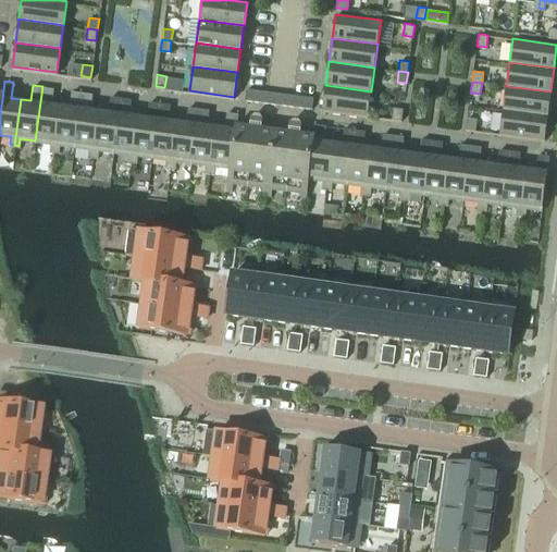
[(325,85),(322,109),(368,115),(371,92),(325,85)]
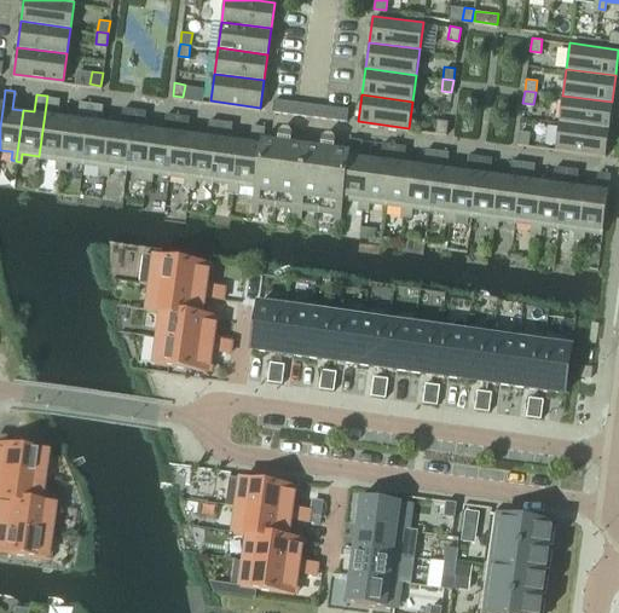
[(47,96),(39,156),(55,157),(53,166),(59,167),(65,116),(56,115),(57,97),(47,96)]
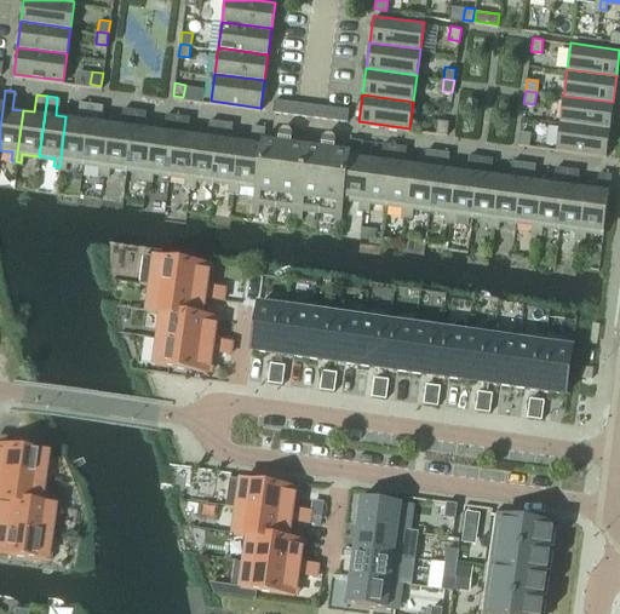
[(563,96),(560,121),(609,128),(613,102),(563,96)]
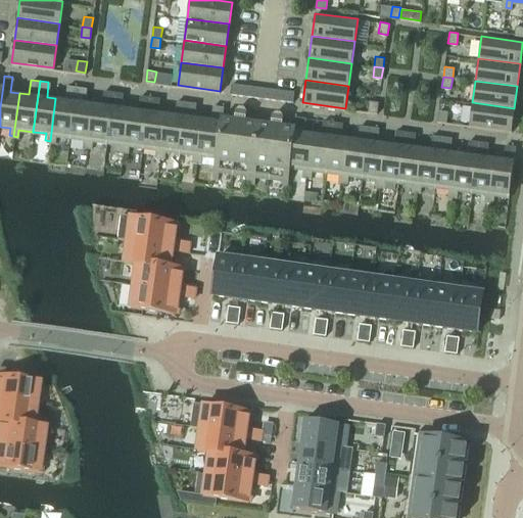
[(244,84),(243,94),(251,95),(253,85),(244,84)]
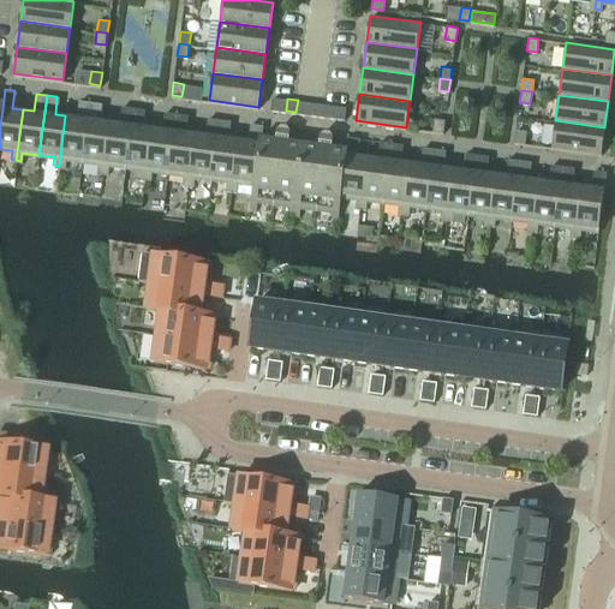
[(65,115),(59,166),(64,166),(65,159),(81,161),(89,101),(78,100),(76,117),(65,115)]
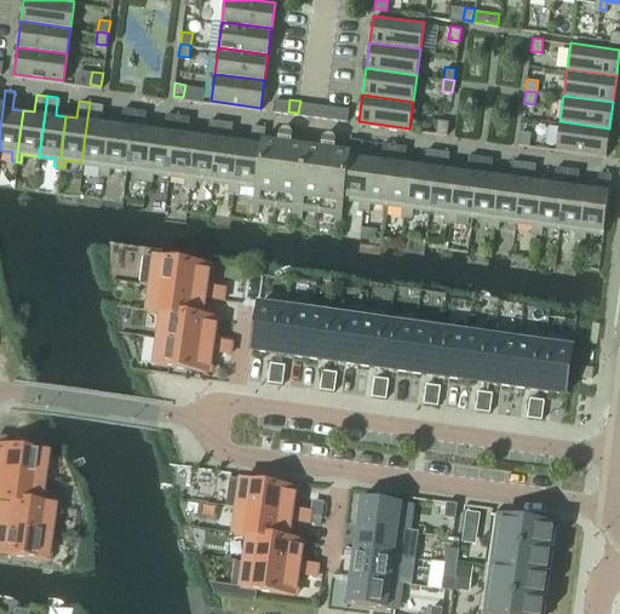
[(300,101),(298,113),(309,114),(311,103),(300,101)]
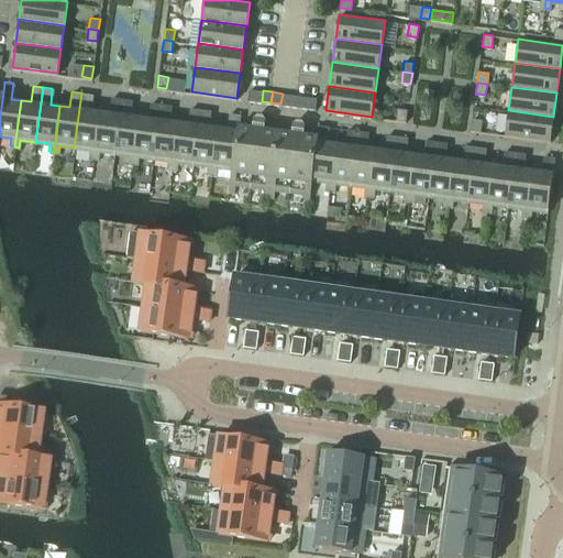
[(81,93),(74,148),(89,149),(88,156),(92,157),(99,111),(89,109),(91,94),(81,93)]
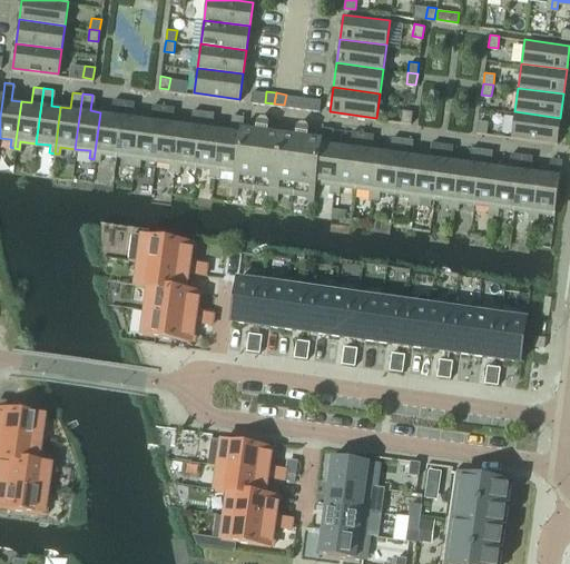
[(286,95),(284,105),(294,107),(296,96),(286,95)]
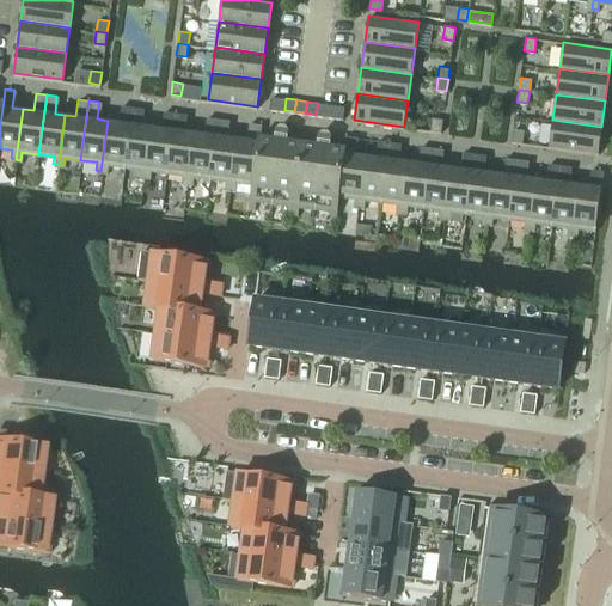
[(318,103),(316,115),(326,116),(329,104),(318,103)]
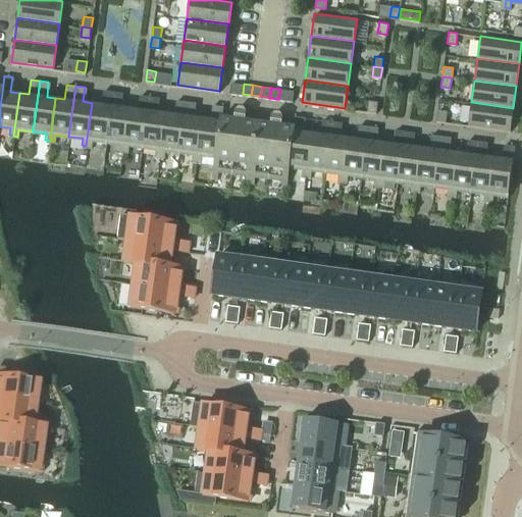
[(92,103),(86,146),(91,146),(92,140),(105,141),(112,91),(103,90),(101,104),(92,103)]
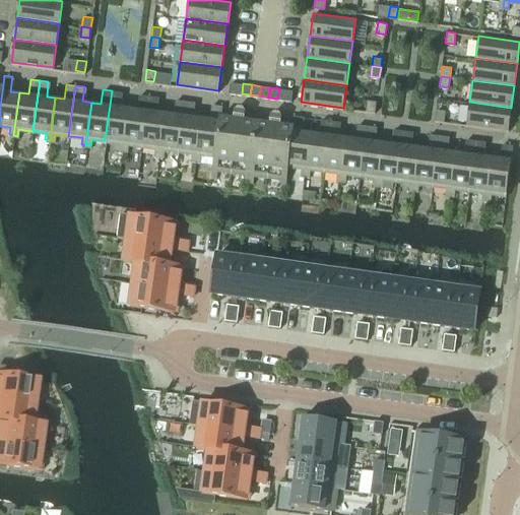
[(112,90),(105,140),(118,142),(118,149),(122,150),(128,108),(119,106),(121,91),(112,90)]
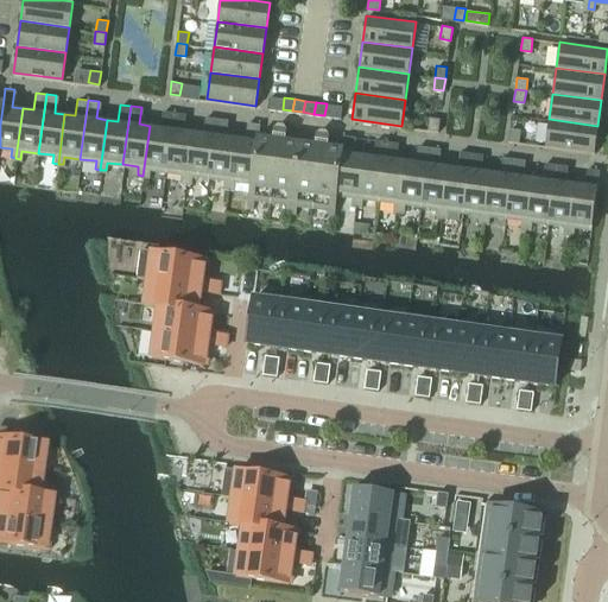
[(150,126),(143,176),(149,176),(150,168),(165,170),(173,112),(163,111),(160,127),(150,126)]
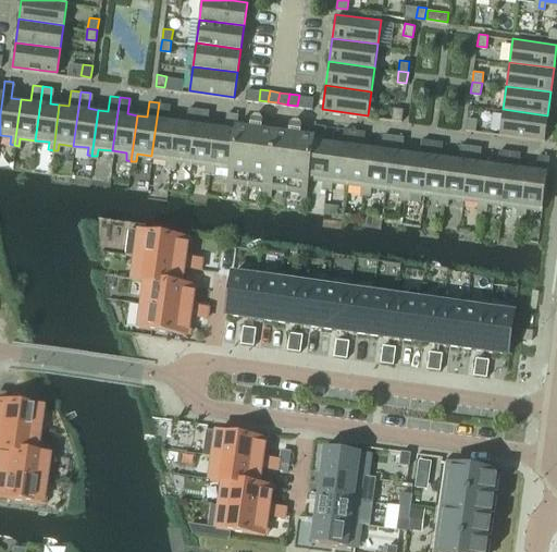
[(159,102),(151,156),(165,158),(164,166),(170,167),(176,120),(165,119),(168,103),(159,102)]
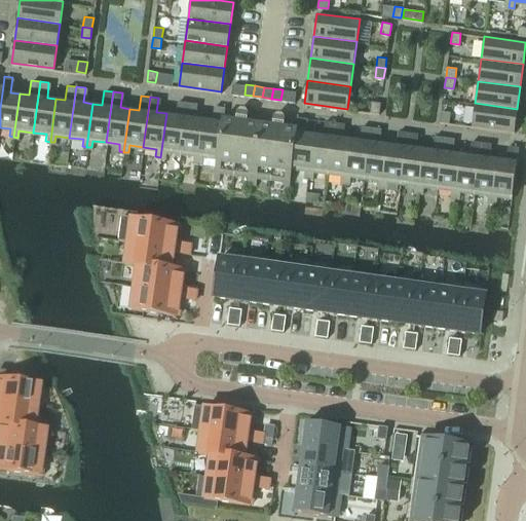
[(166,113),(160,157),(164,157),(165,150),(180,152),(186,102),(178,101),(176,115),(166,113)]
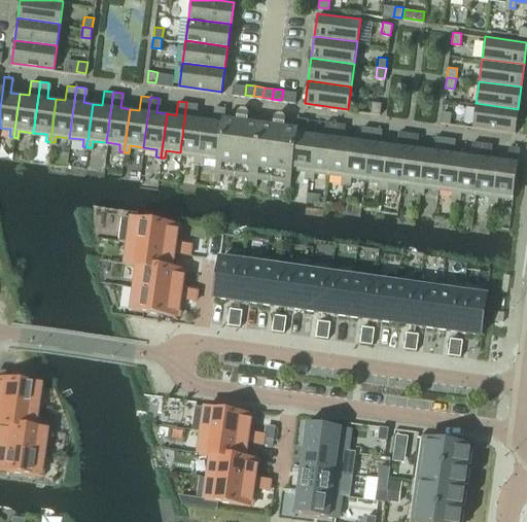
[(373,101),(371,111),(380,113),(381,102),(373,101)]
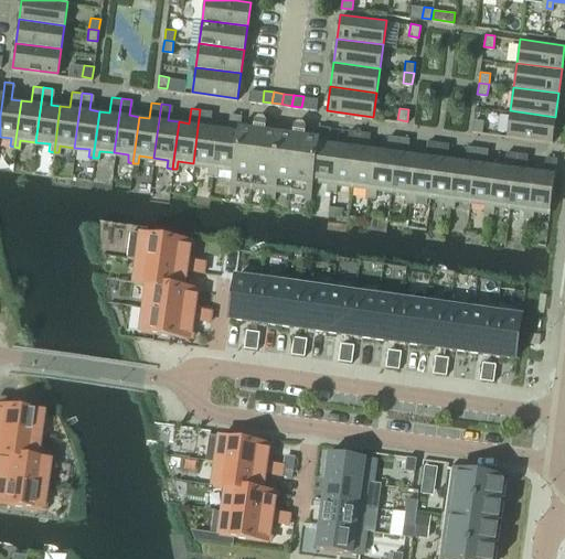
[(200,109),(193,163),(208,165),(206,173),(212,173),(217,127),(208,126),(210,110),(200,109)]
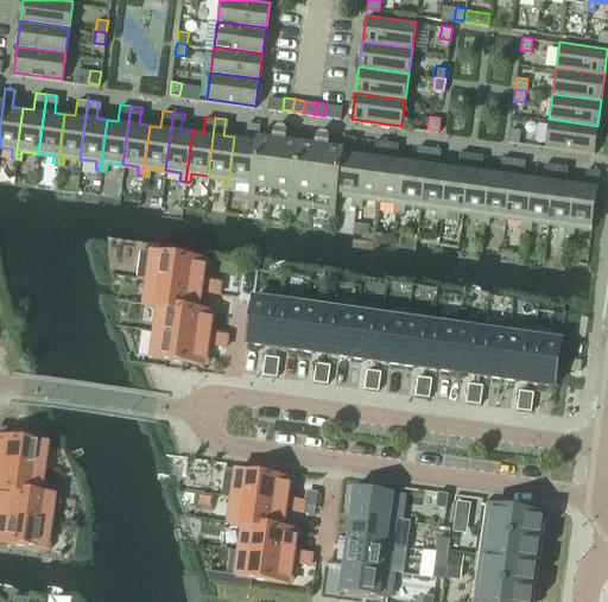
[(549,119),(545,144),(545,145),(594,151),(597,126),(549,119)]
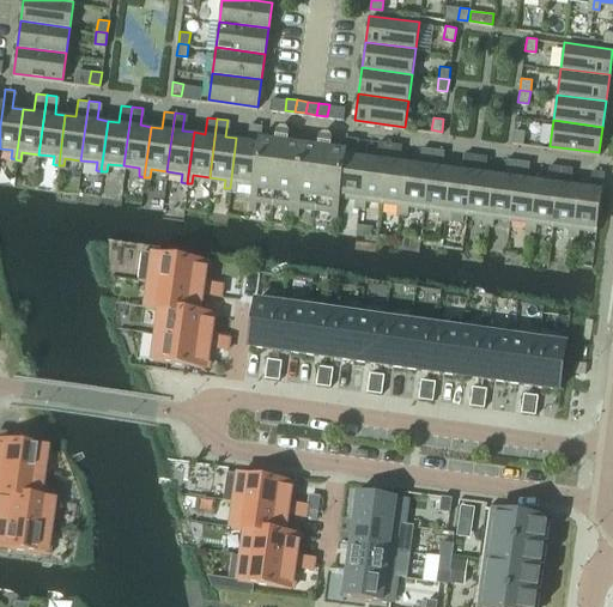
[(236,138),(230,188),(235,189),(236,181),(252,183),(258,135),(259,135),(260,125),(249,122),(248,140),(236,138)]
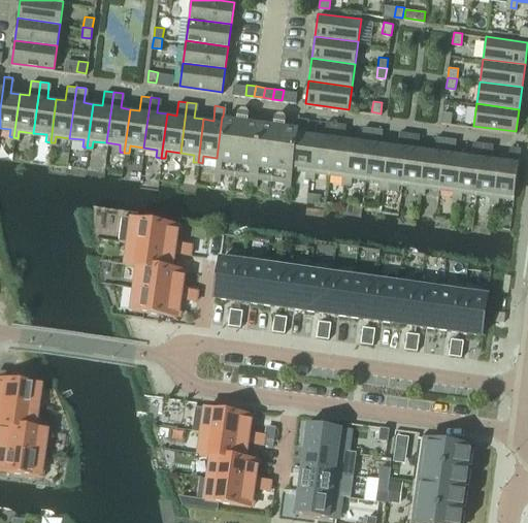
[(222,117),(217,158),(215,178),(220,178),(221,171),(234,173),(249,175),(248,183),(252,184),(260,122),(248,120),(249,111),(246,108),(243,107),(240,107),(237,109),(236,119),(223,117),(222,117)]
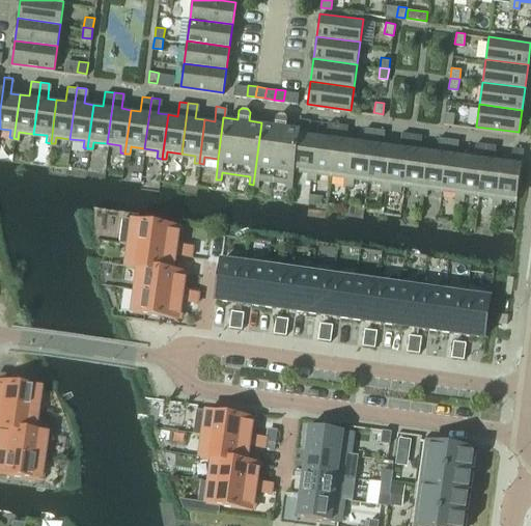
[(444,122),(453,123),(454,113),(445,111),(444,122)]
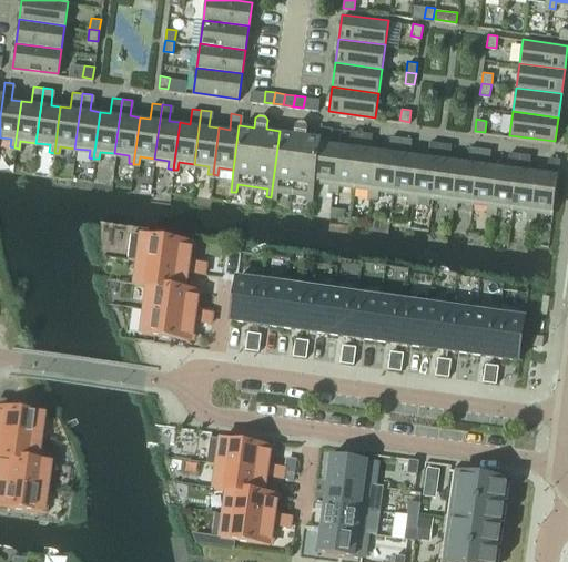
[(280,131),(271,197),(276,197),(277,190),(292,192),(306,194),(306,202),(312,202),(314,181),(321,136),(306,134),(307,124),(305,121),(302,121),(298,121),(295,122),(294,133),(280,131)]
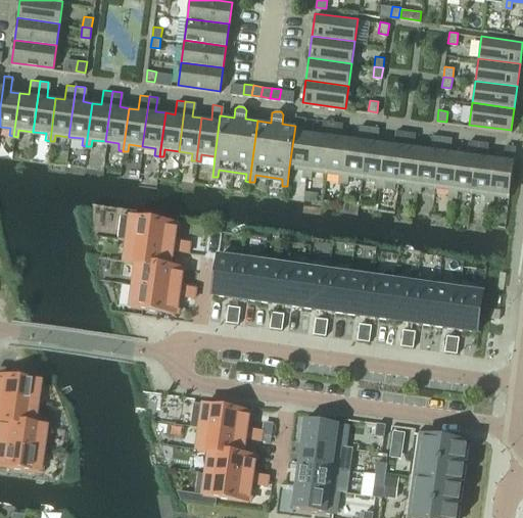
[(296,115),(295,126),(289,167),(302,169),(302,176),(306,176),(313,133),(303,132),(305,116),(296,115)]
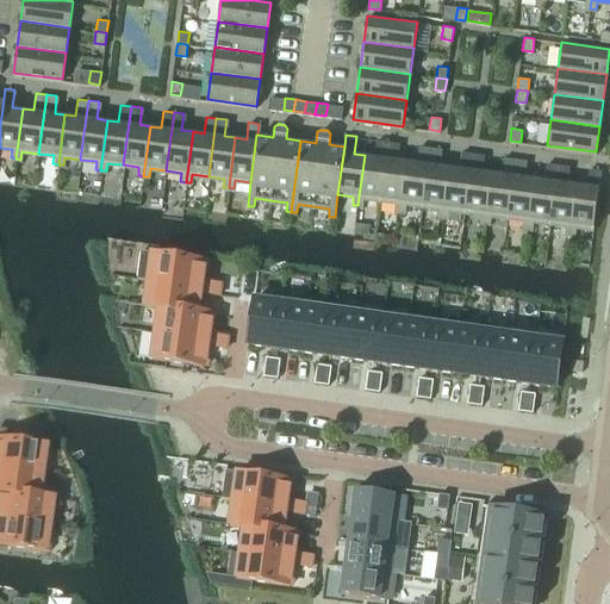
[(365,155),(358,205),(363,206),(365,198),(381,200),(388,141),(378,139),(375,156),(365,155)]
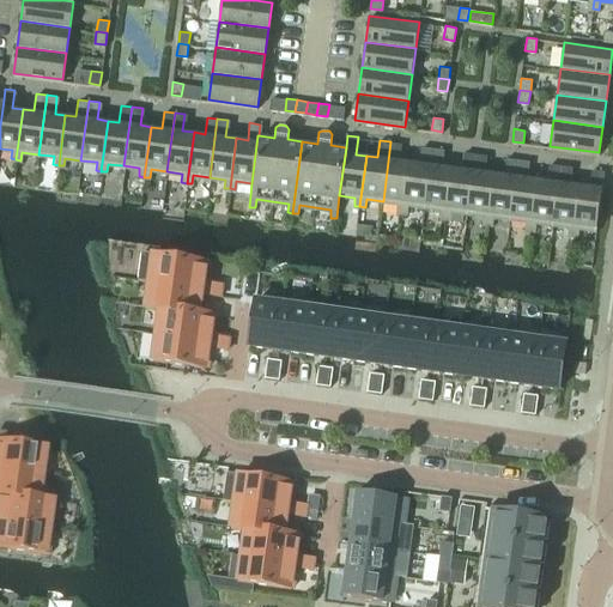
[(390,141),(383,201),(399,202),(398,212),(402,212),(410,162),(399,161),(401,144),(390,141)]
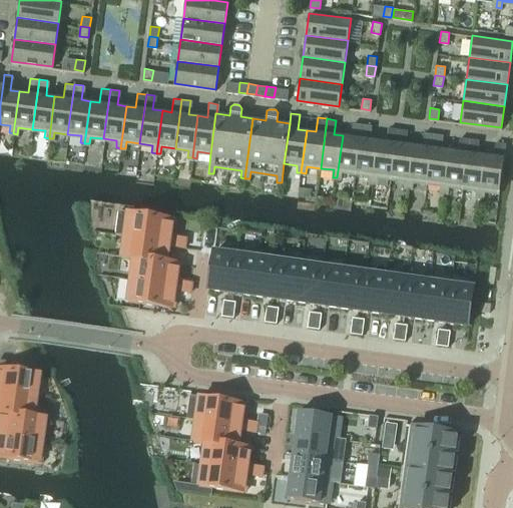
[(343,135),(337,177),(342,178),(343,171),(356,173),(363,123),(354,122),(352,136),(343,135)]
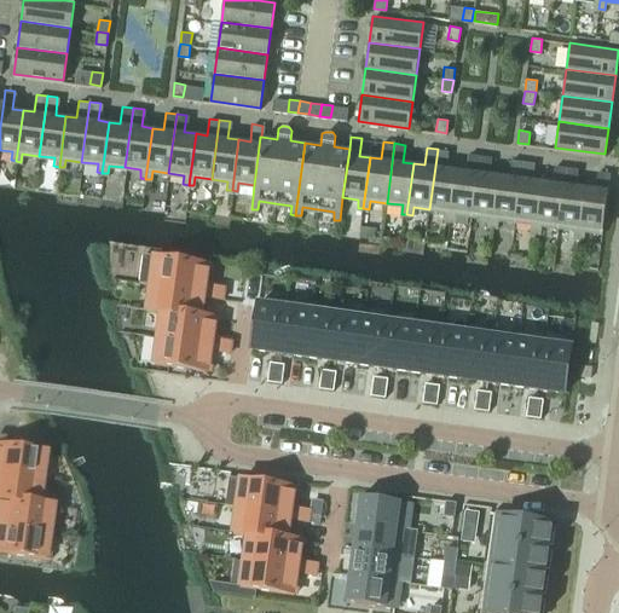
[(438,149),(429,209),(446,210),(445,219),(450,220),(457,169),(446,167),(447,150),(438,149)]
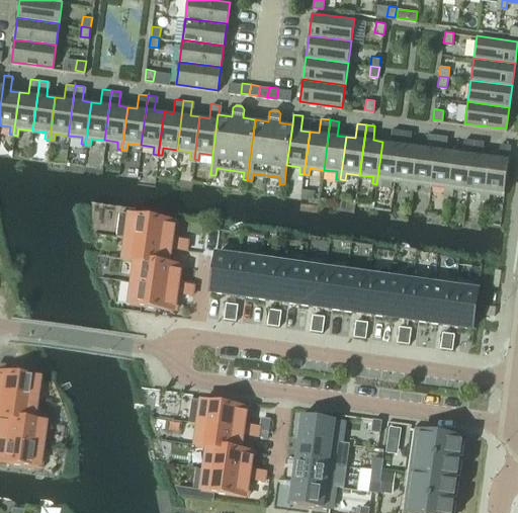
[(382,142),(376,184),(380,185),(382,178),(396,179),(402,130),(394,129),(392,143),(382,142)]
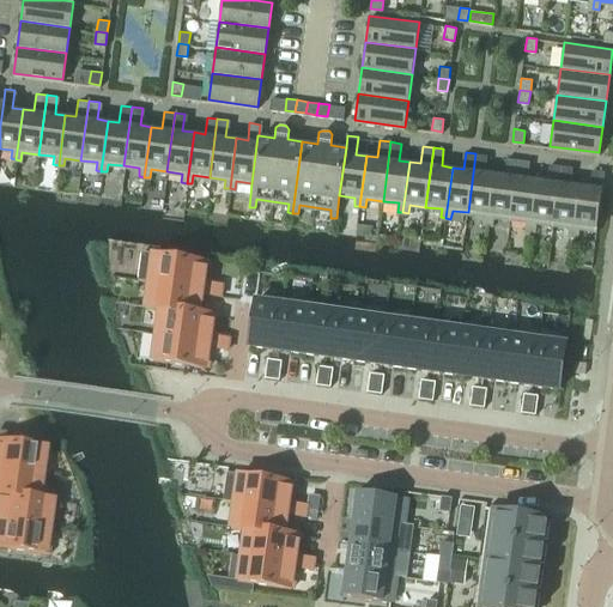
[(475,153),(468,212),(484,214),(483,223),(487,224),(495,174),(484,171),(486,155),(475,153)]
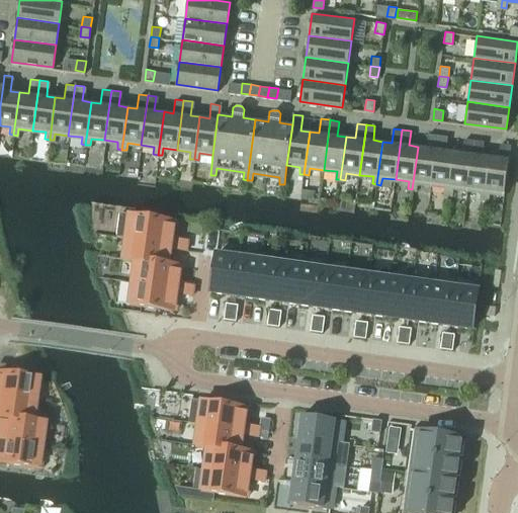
[(418,147),(412,189),(417,190),(418,183),(431,184),(438,135),(429,134),(427,148),(418,147)]
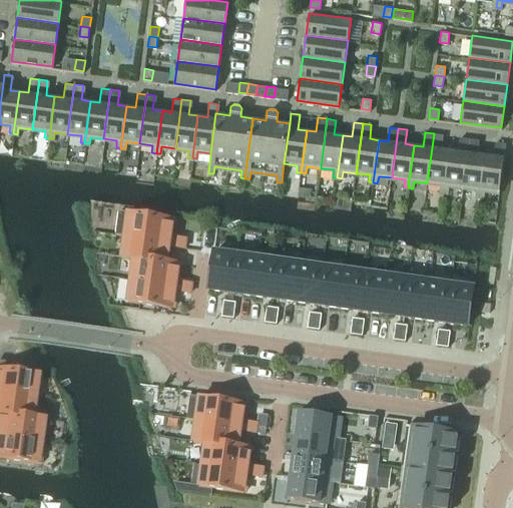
[(434,133),(427,182),(441,184),(440,191),(444,192),(450,149),(441,148),(443,134),(434,133)]
